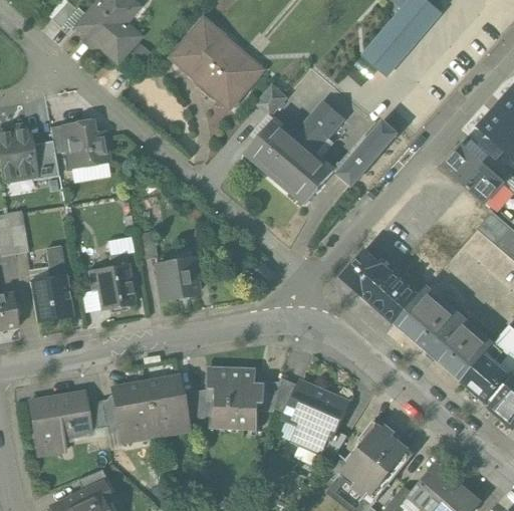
[(137,6),(130,0),(99,0),(77,25),(116,59),(138,36),(122,22),(137,6)]
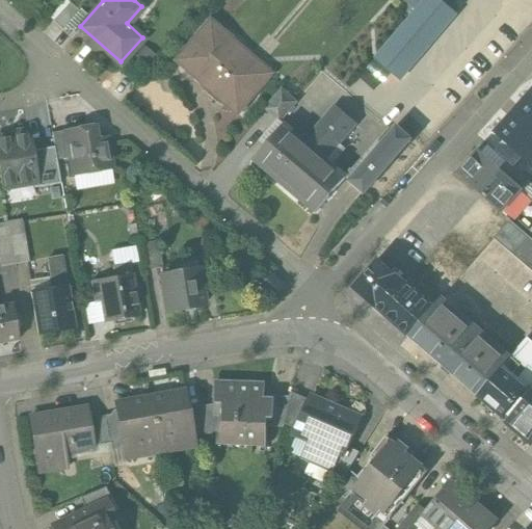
[(455,11),(442,0),(423,0),(419,5),(377,55),(402,75),(455,11)]
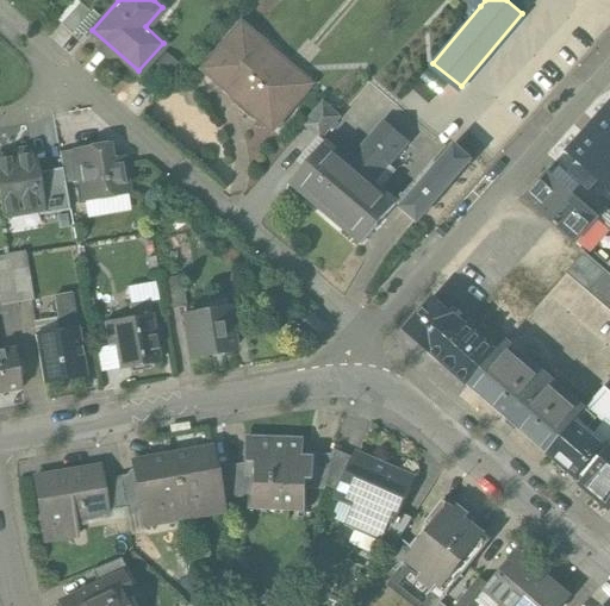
[(80,1),(61,23),(72,32),(91,11),(80,1)]
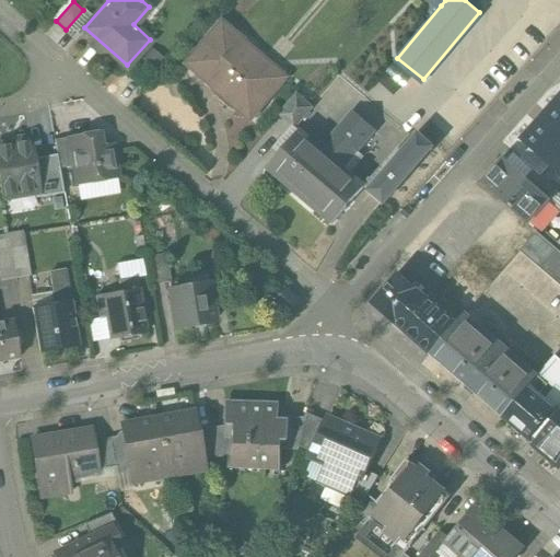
[(220,20),(185,62),(201,77),(203,74),(217,86),(216,89),(217,90),(219,86),(249,114),(278,80),(253,58),(252,60),(231,42),(236,34),(220,20)]
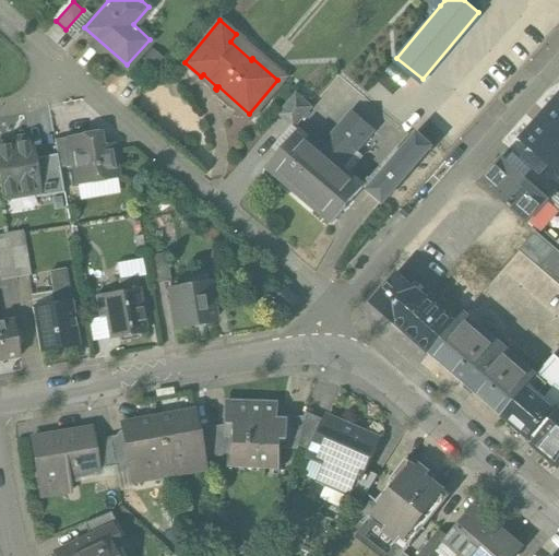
[(297,93),(280,111),(295,126),(312,106),(297,93)]
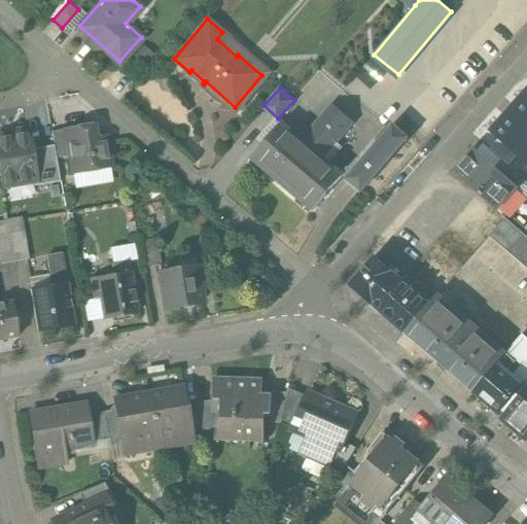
[(526,89),(510,109),(526,126),(526,89)]
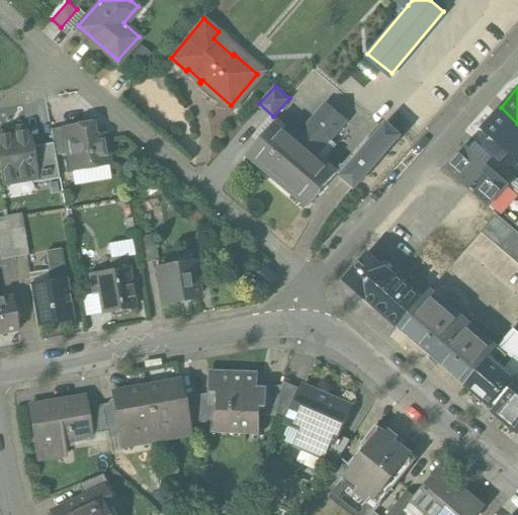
[(301,139),(308,145),(336,110),(326,102),(307,123),(312,127),(301,139)]
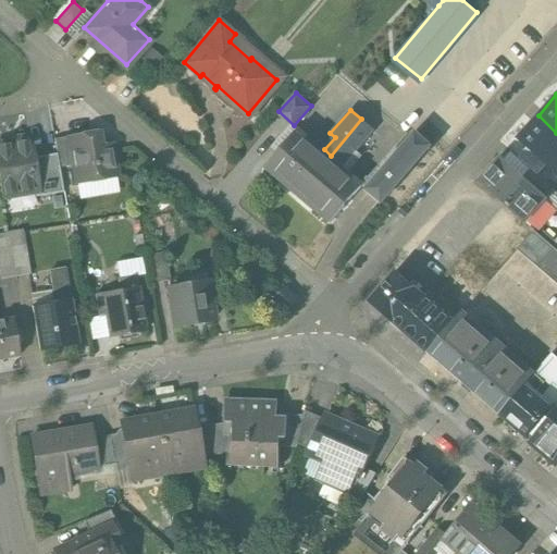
[(518,138),(527,146),(546,163),(556,172),(556,133),(539,115),(518,138)]
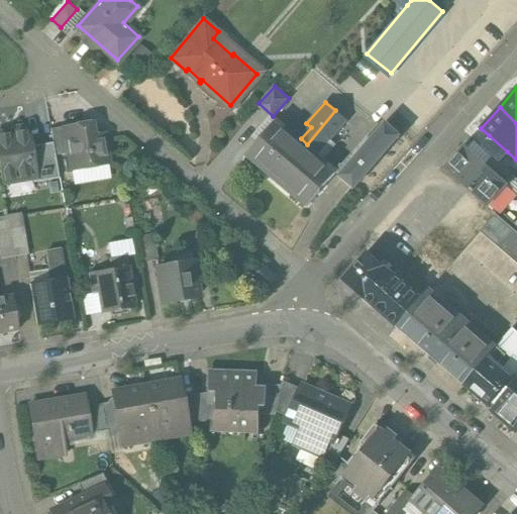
[(335,110),(307,144),(317,153),(346,120),(335,110)]
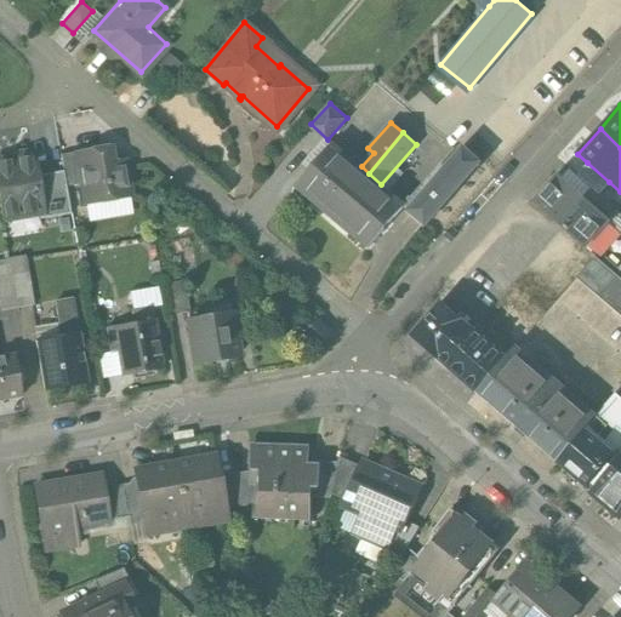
[(109,142),(75,148),(77,149),(81,180),(85,203),(130,194),(124,156),(112,158),(109,142)]
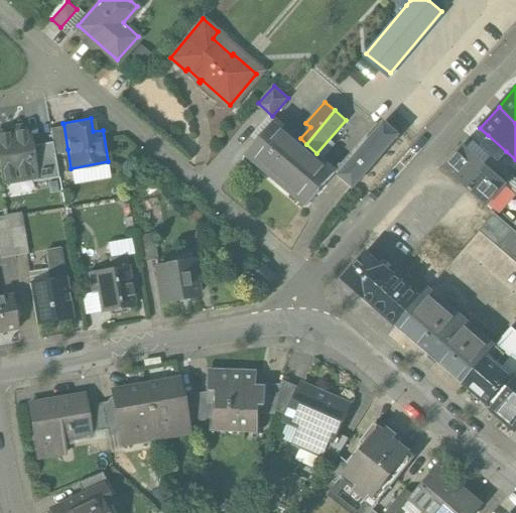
[(300,138),(276,118),(246,153),(248,155),(245,157),(257,168),(260,165),(276,179),(306,144),(300,138)]
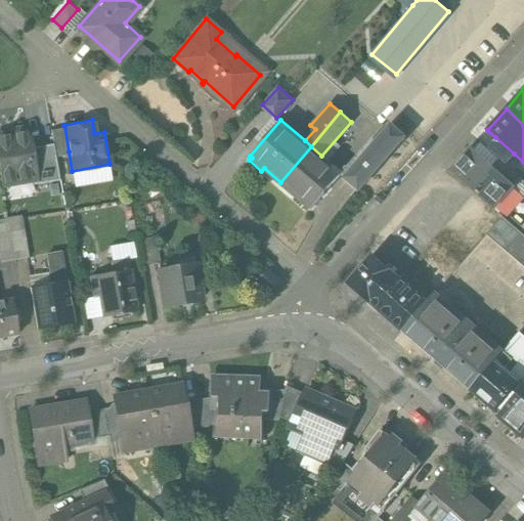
[(345,176),(359,188),(404,136),(390,124),(345,176)]
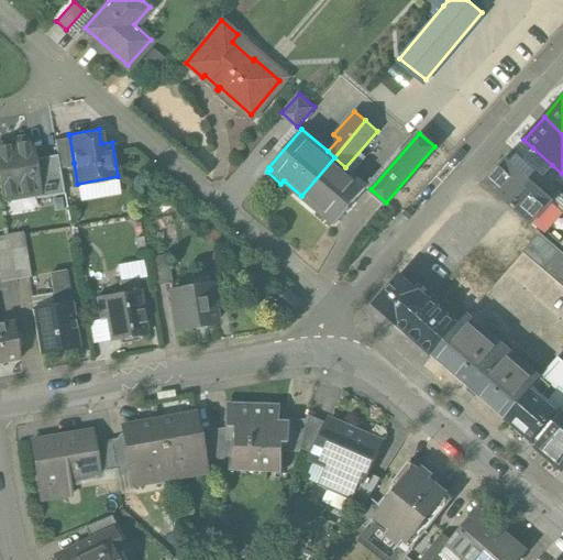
[(74,163),(69,135),(55,139),(57,153),(59,166),(74,163)]
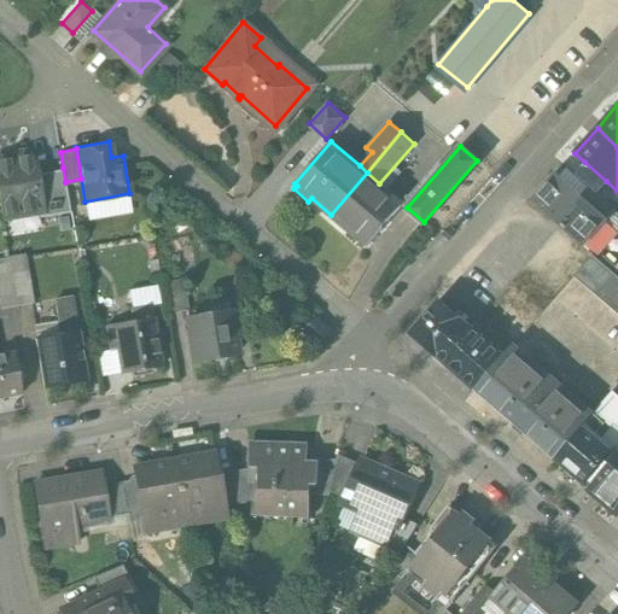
[(35,174),(31,153),(27,150),(21,151),(17,156),(0,158),(0,199),(3,216),(39,210),(41,210),(35,174)]
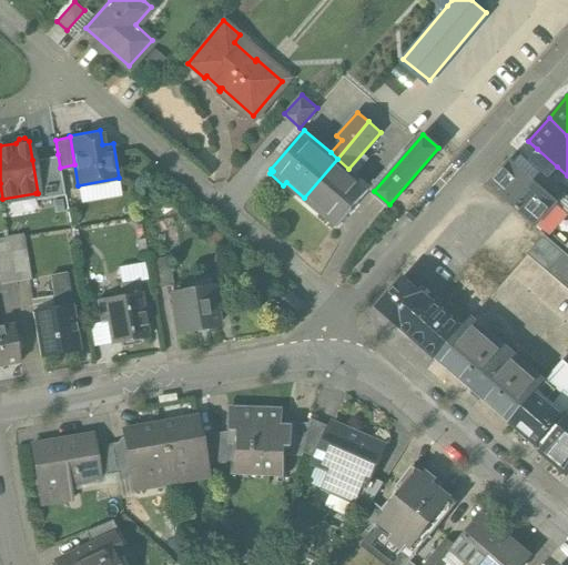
[(541,171),(548,177),(557,167),(537,149),(528,159),(541,171)]
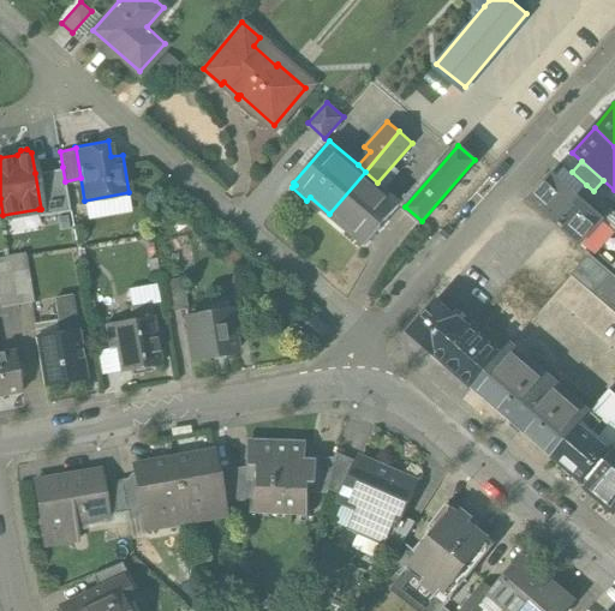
[(65,181),(63,167),(35,173),(41,209),(39,209),(40,215),(70,210),(65,181)]
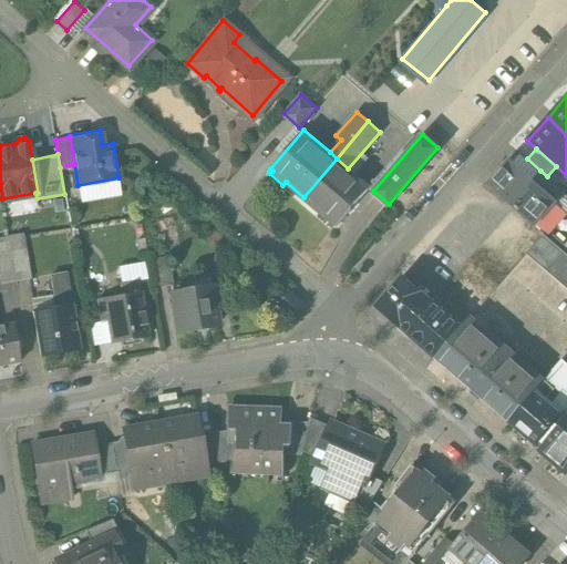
[(337,159),(303,197),(321,213),(319,215),(331,226),(334,224),(336,225),(370,186),(348,168),(337,159)]
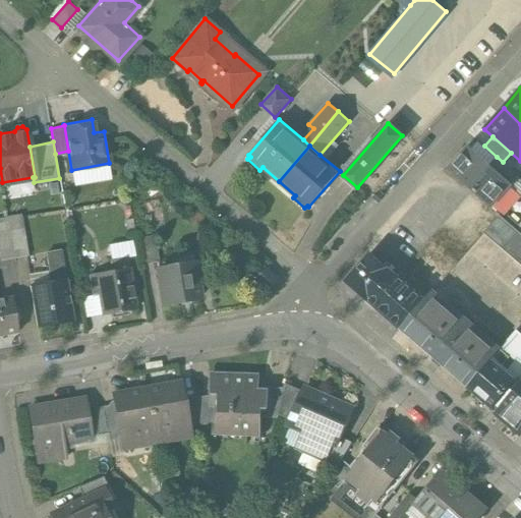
[(509,185),(468,149),(450,169),(490,206),(509,185)]
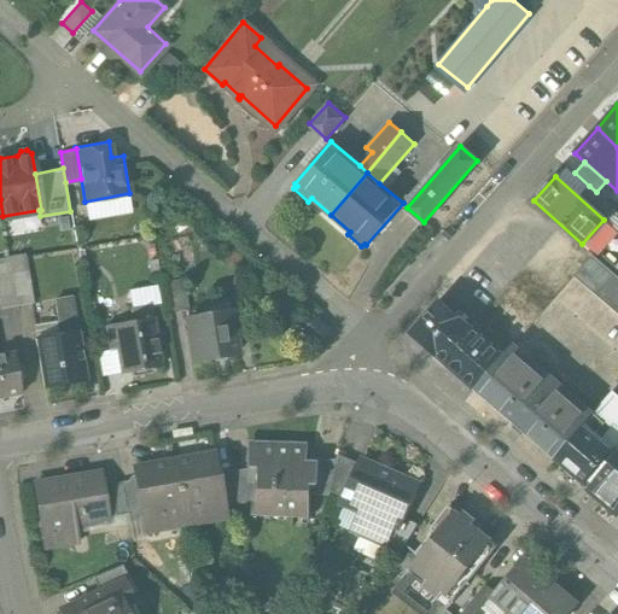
[(579,197),(604,220),(613,209),(596,192),(589,186),(579,197)]
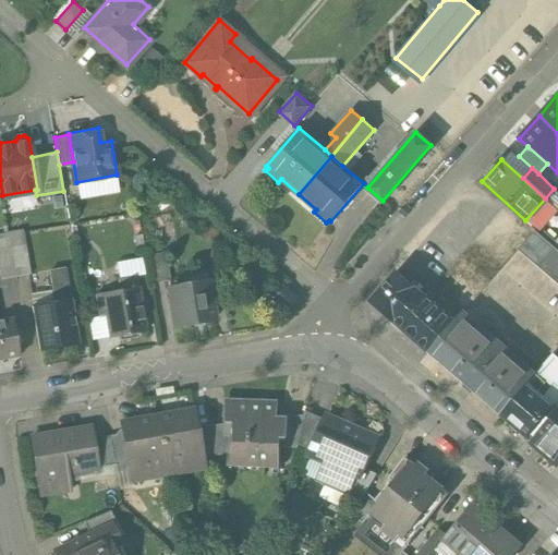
[(557,249),(534,229),(518,248),(557,281),(557,249)]
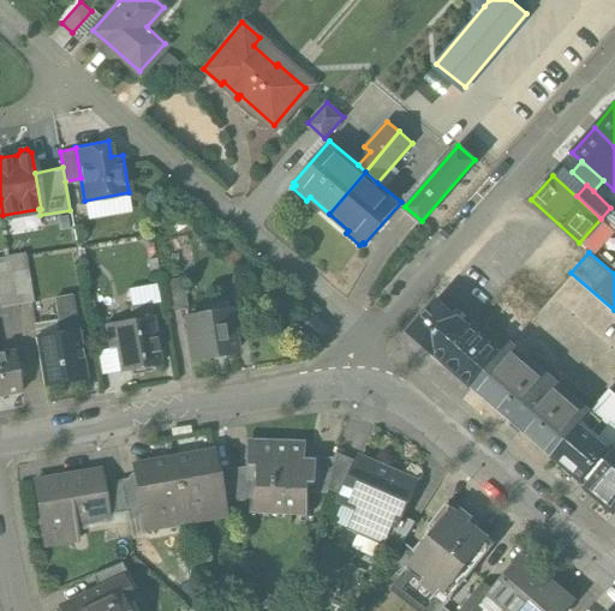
[(25,253),(10,257),(11,259),(18,305),(34,303),(25,253)]
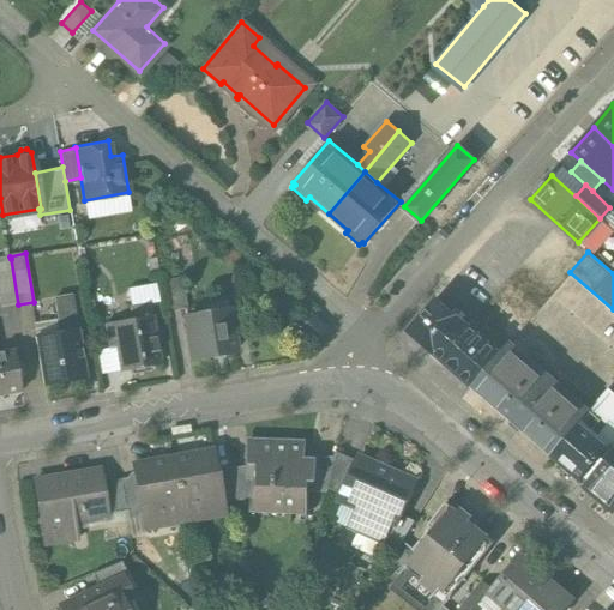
[(185,307),(184,306),(188,305),(180,257),(157,260),(166,310),(185,307)]
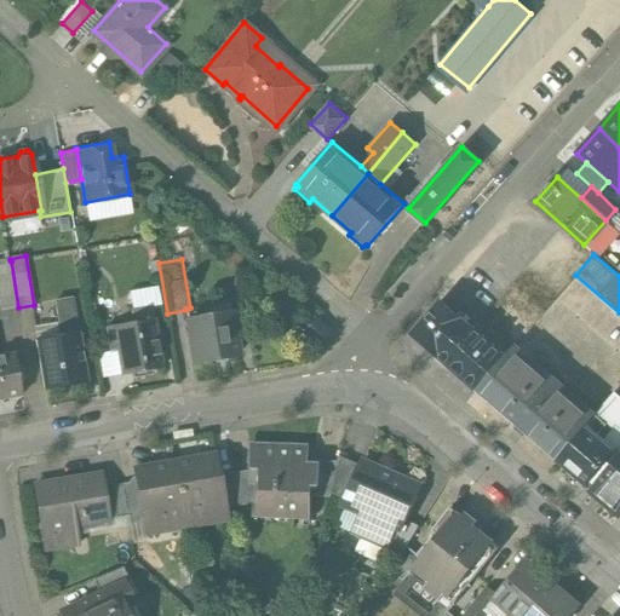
[(0,310),(18,308),(11,262),(0,263),(0,310)]
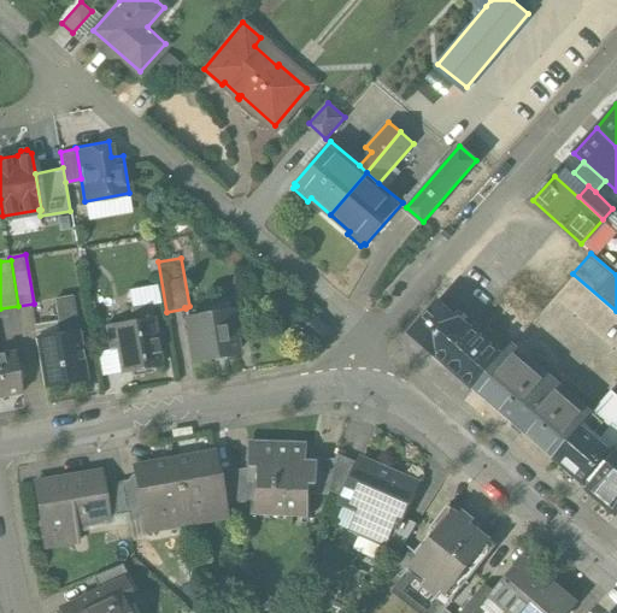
[(59,335),(36,339),(43,384),(87,377),(72,296),(56,299),(59,322),(57,322),(59,335)]
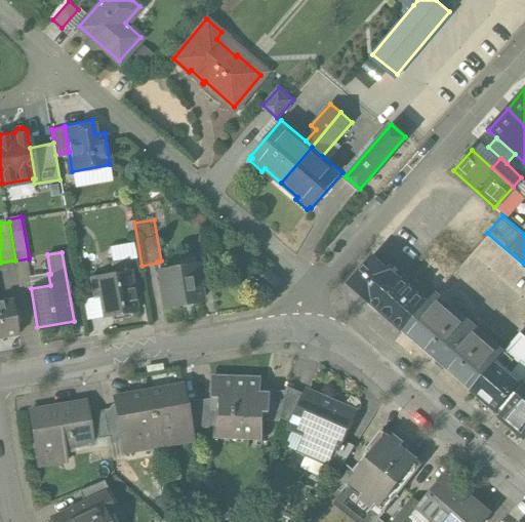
[(161,261),(157,262),(158,263),(165,306),(202,298),(194,254),(161,261)]
